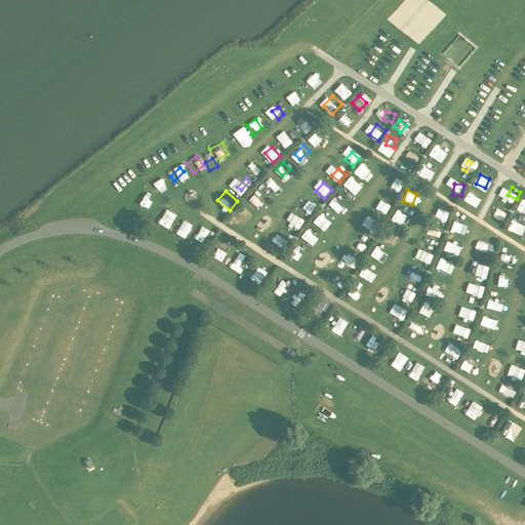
[(471,193),(466,203),(474,207),(479,198),(471,193)]
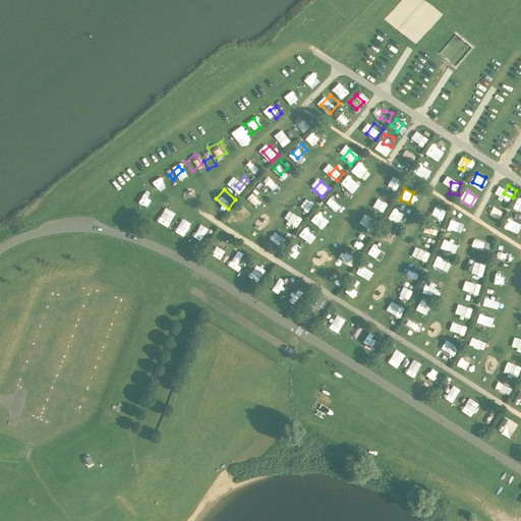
[(162,204),(154,218),(163,224),(172,210),(162,204)]
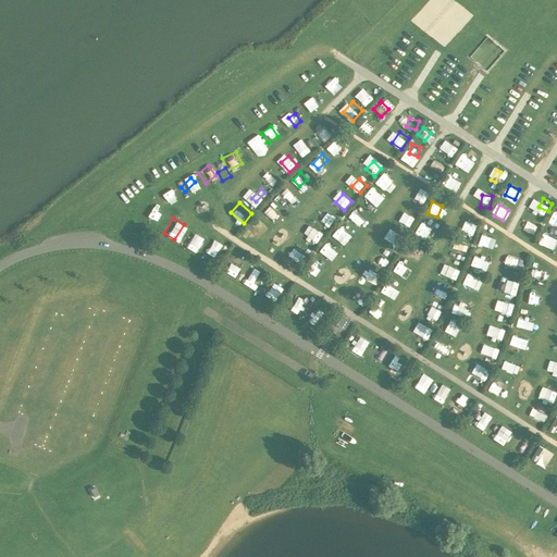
[(466,219),(461,231),(472,234),(477,223),(466,219)]
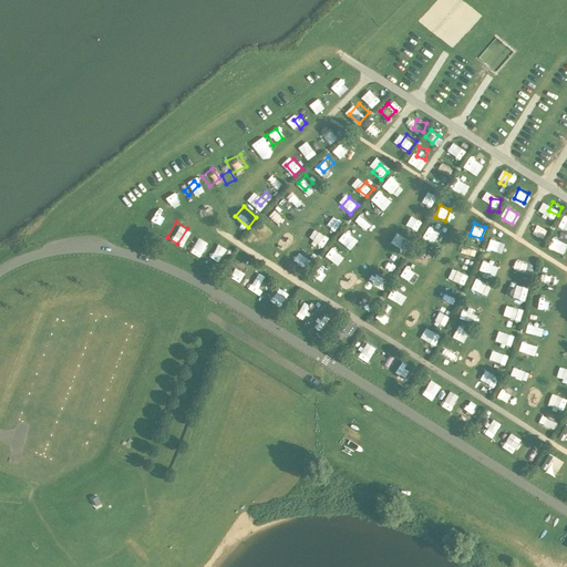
[(546,239),(549,226),(544,225),(540,237),(546,239)]
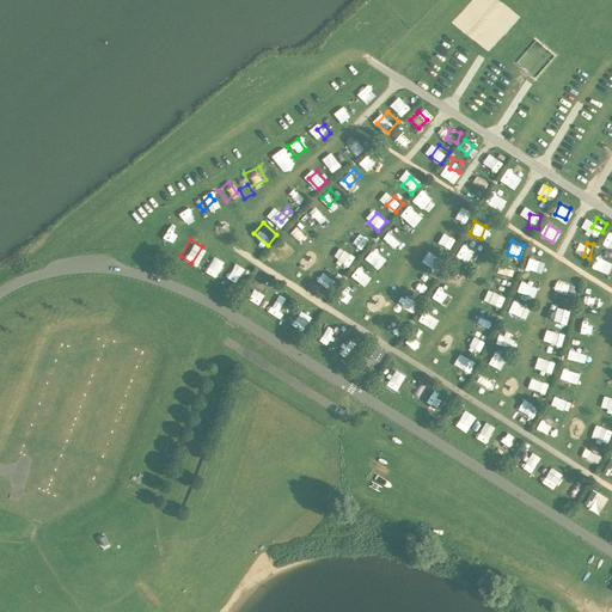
[(277,244),(269,255),(280,263),(288,252),(277,244)]
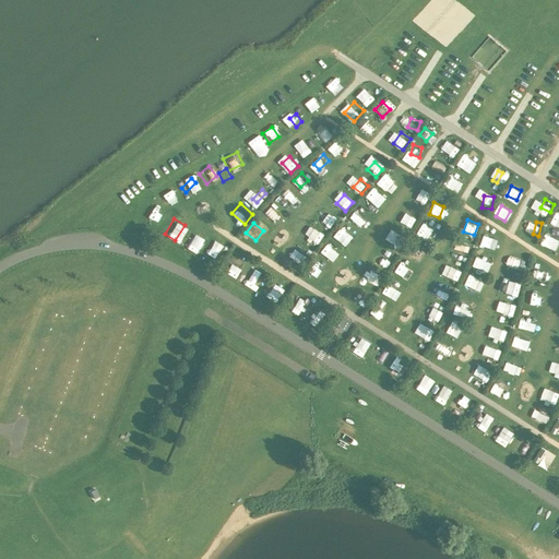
[(430,242),(436,232),(423,225),(417,236),(430,242)]
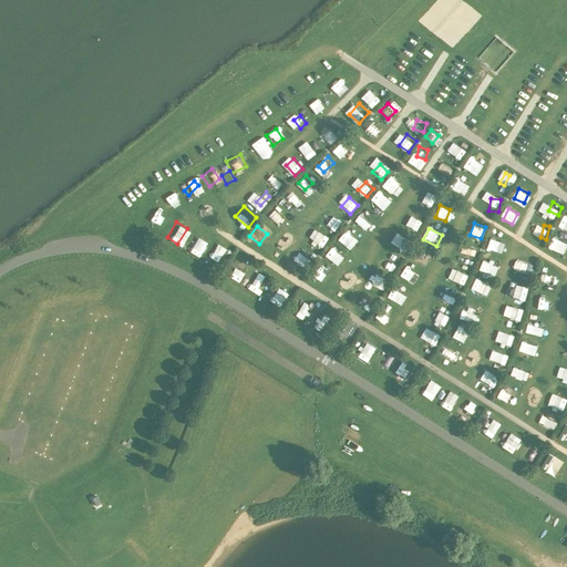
[(184,249),(196,257),(205,243),(193,235),(184,249)]
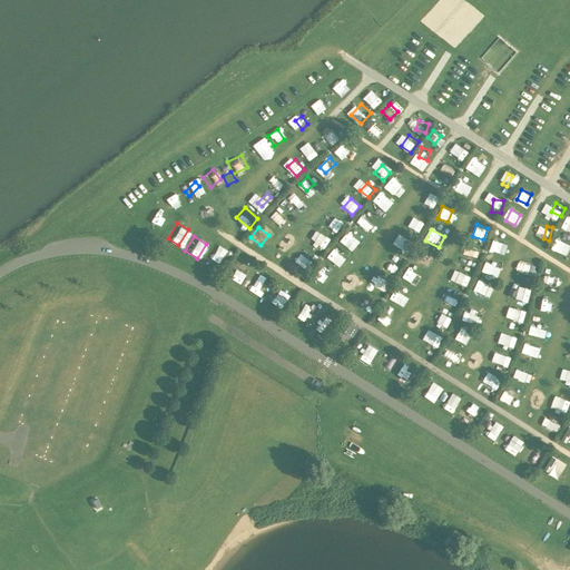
[(556,238),(550,248),(564,256),(569,246),(556,238)]
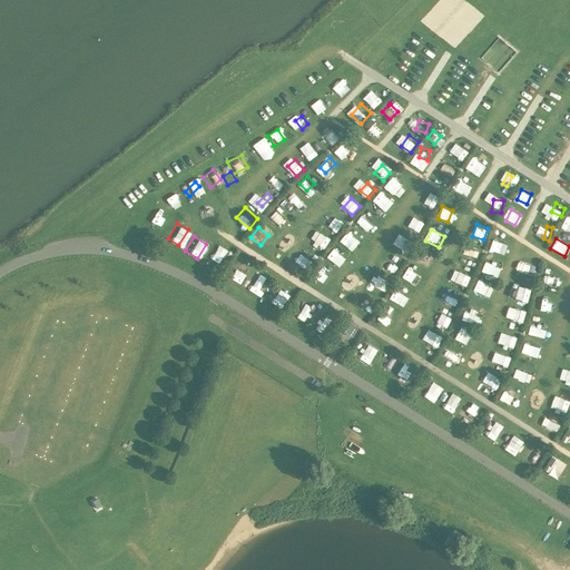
[(502,254),(507,244),(495,239),(491,251),(502,254)]
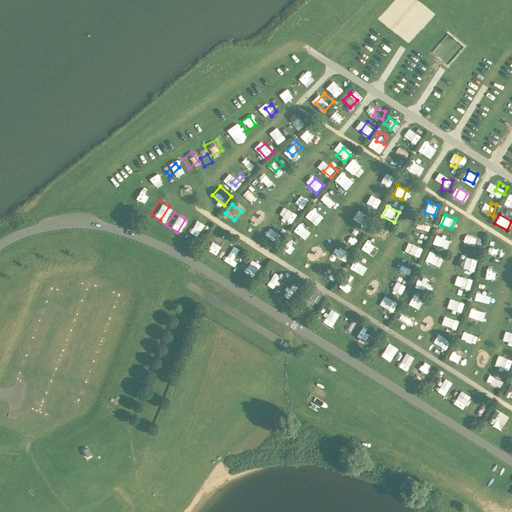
[(375,222),(373,231),(382,232),(384,224),(375,222)]
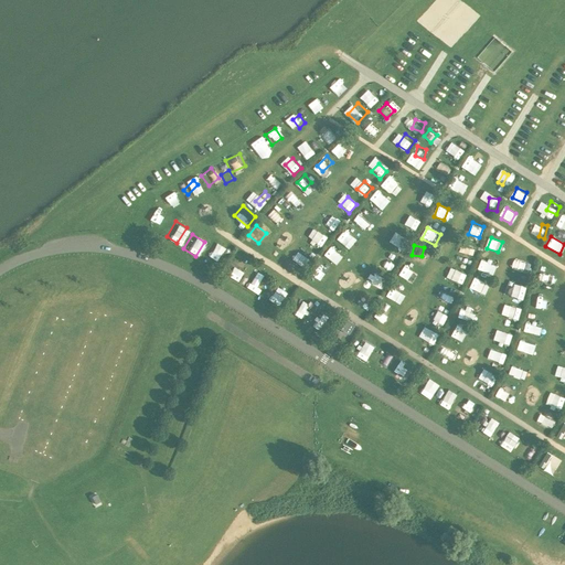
[(206,260),(217,268),(227,254),(216,246),(206,260)]
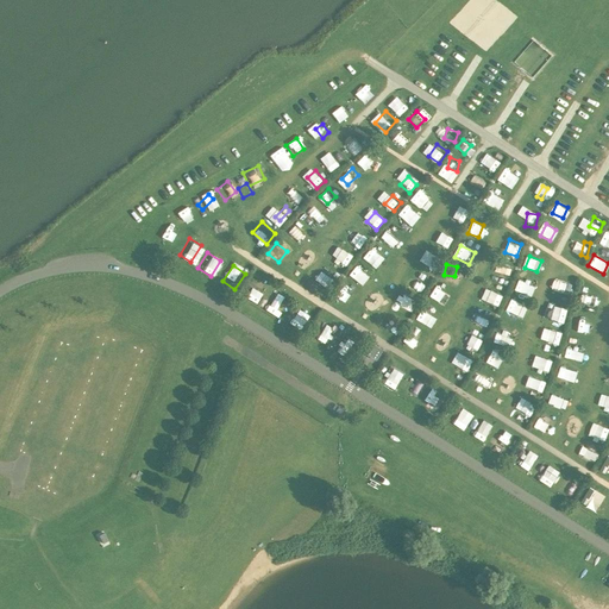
[(326,277),(334,283),(339,275),(331,269),(326,277)]
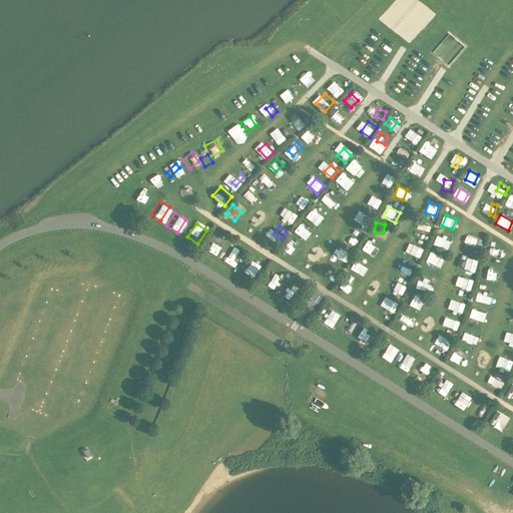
[(428,238),(432,228),(427,226),(423,236),(428,238)]
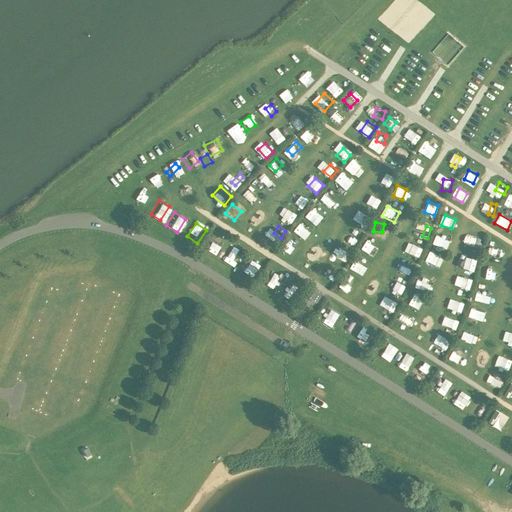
[(348,242),(353,232),(346,229),(341,238),(348,242)]
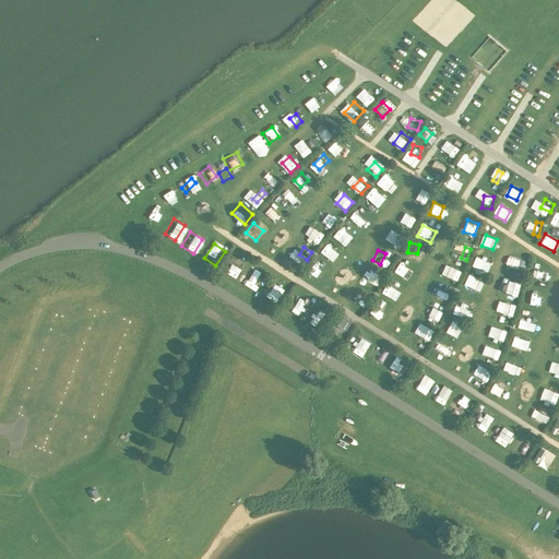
[(401,259),(394,272),(404,276),(411,264),(401,259)]
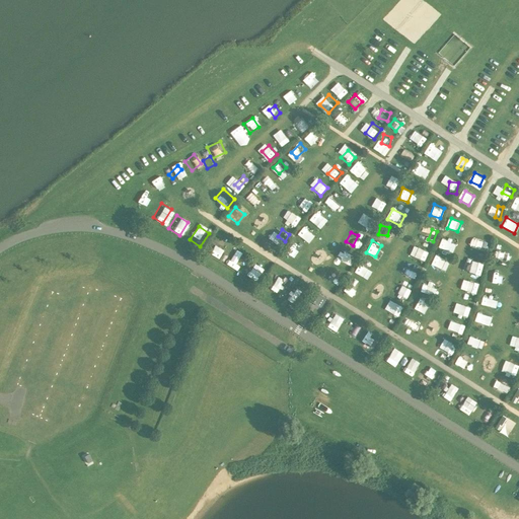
[(443,240),(440,247),(449,251),(452,244),(443,240)]
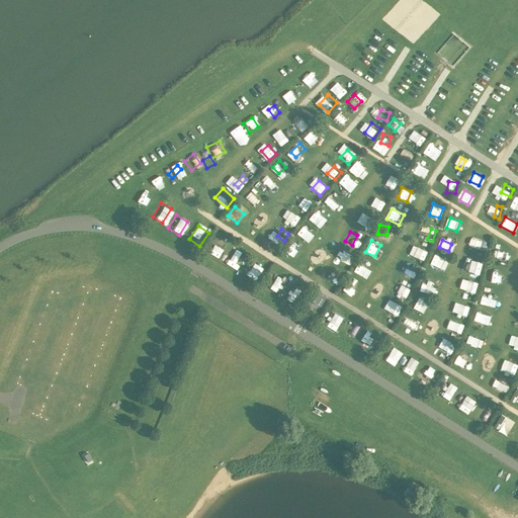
[(424,259),(428,250),(418,246),(415,255),(424,259)]
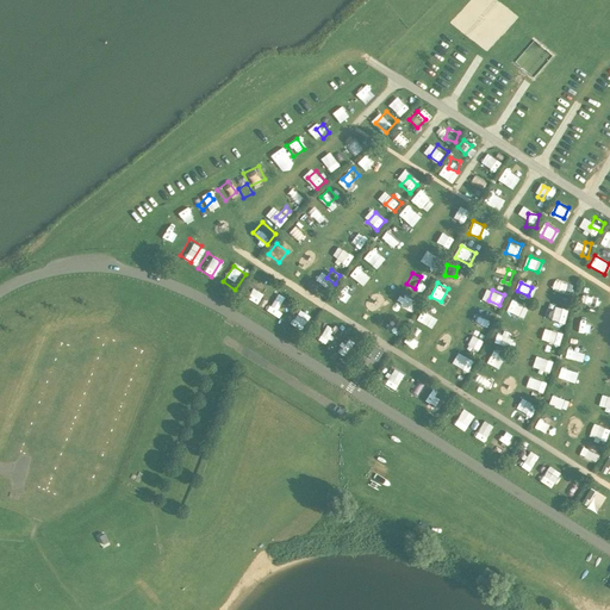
[(404,293),(398,306),(411,312),(417,298),(404,293)]
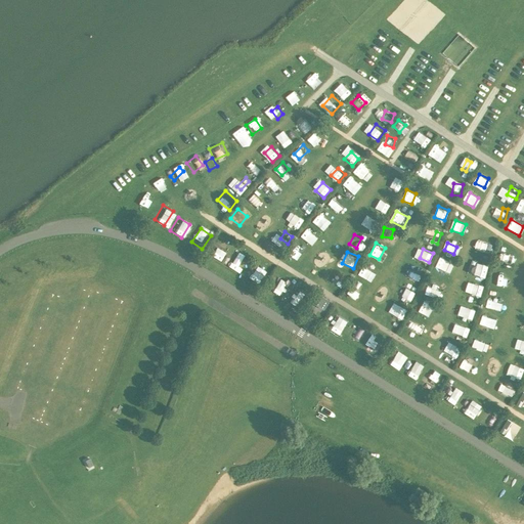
[(227,266),(238,271),(244,260),(232,255),(227,266)]
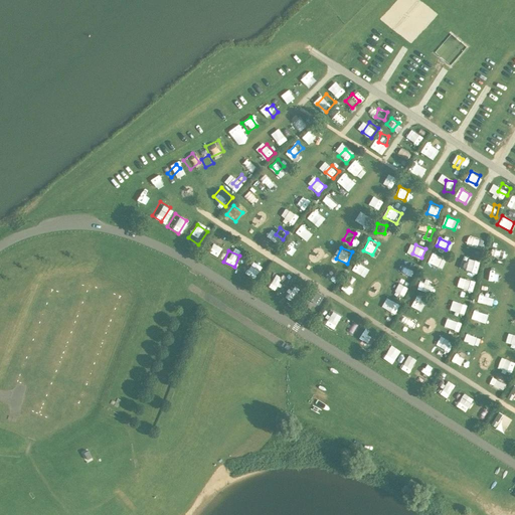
[(474,262),(472,271),(478,273),(480,263),(474,262)]
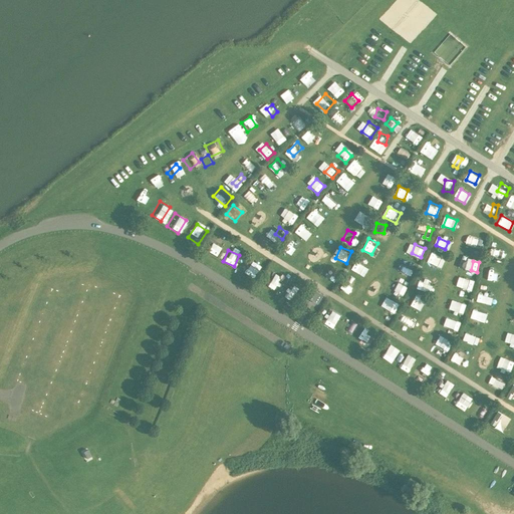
[(407,262),(404,272),(414,274),(416,264),(407,262)]
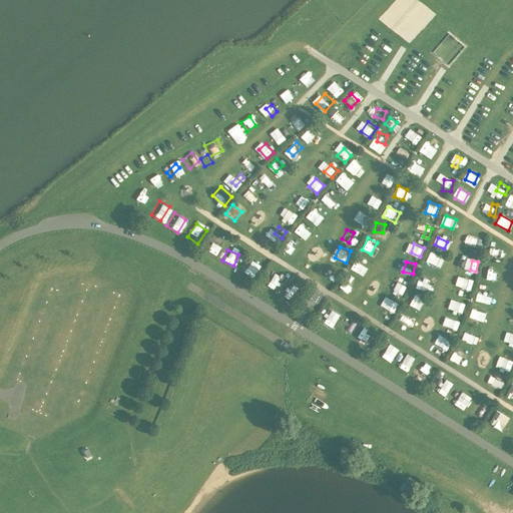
[(492,281),(496,269),(486,265),(482,278),(492,281)]
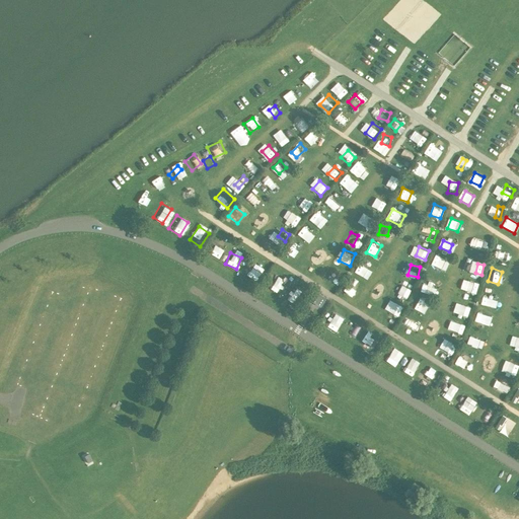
[(436,292),(442,280),(427,274),(422,286),(436,292)]
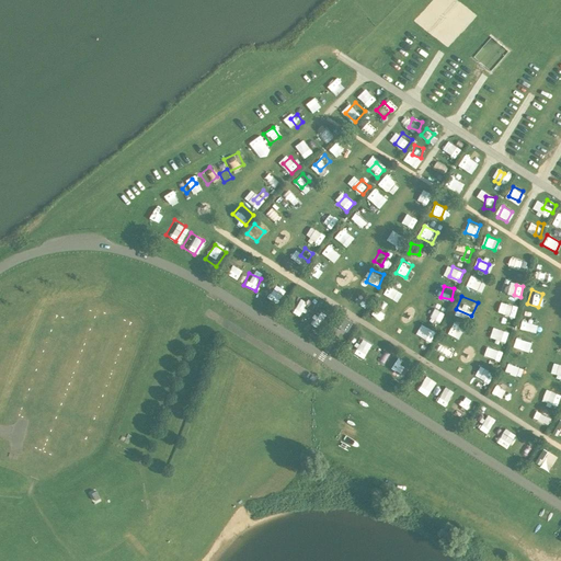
[(298,318),(306,304),(293,297),(286,311),(298,318)]
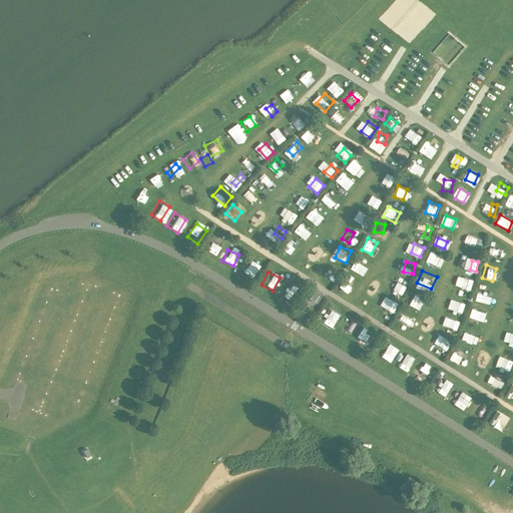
[(463,279),(459,289),(469,292),(473,282),(463,279)]
